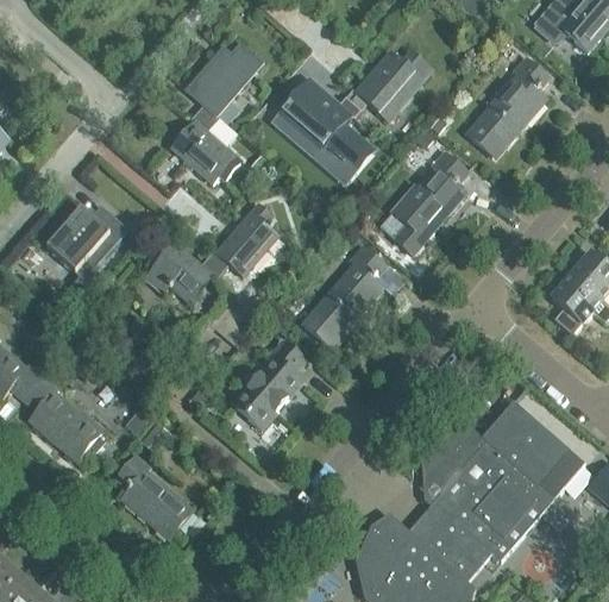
[(465,0),(460,6),(470,14),(483,0),(465,0)]
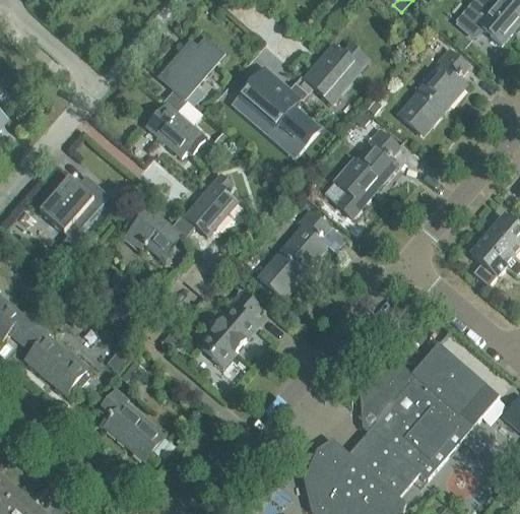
[(412,0),(401,12),(410,20),(427,0),(412,0)]
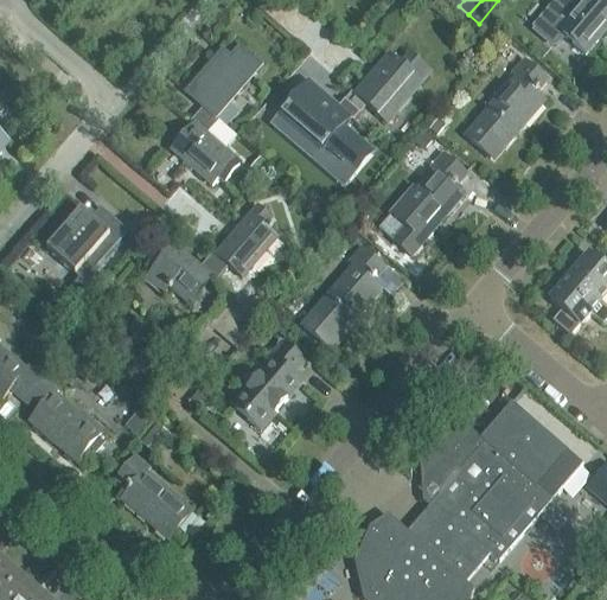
[(554,0),(536,21),(538,24),(536,26),(553,39),(564,32),(585,50),(606,23),(606,0),(579,0),(575,5),(569,0),(554,0)]
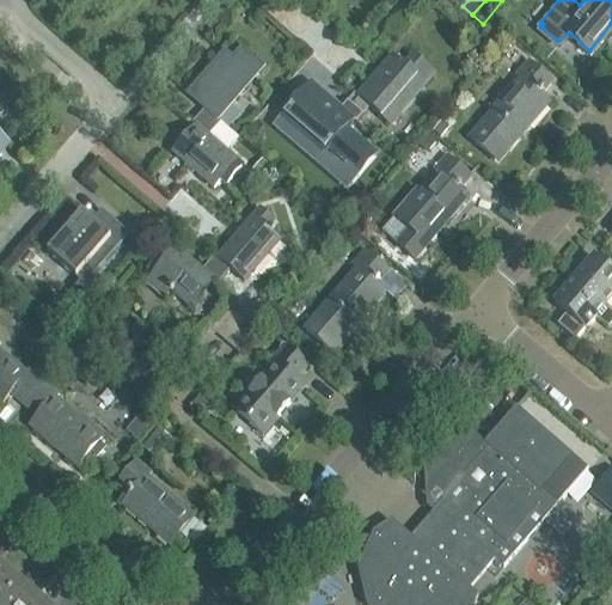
[(220,43),(181,89),(202,107),(199,111),(214,124),(220,117),(227,123),(239,109),(228,99),(261,61),(238,41),(228,50),(220,43)]
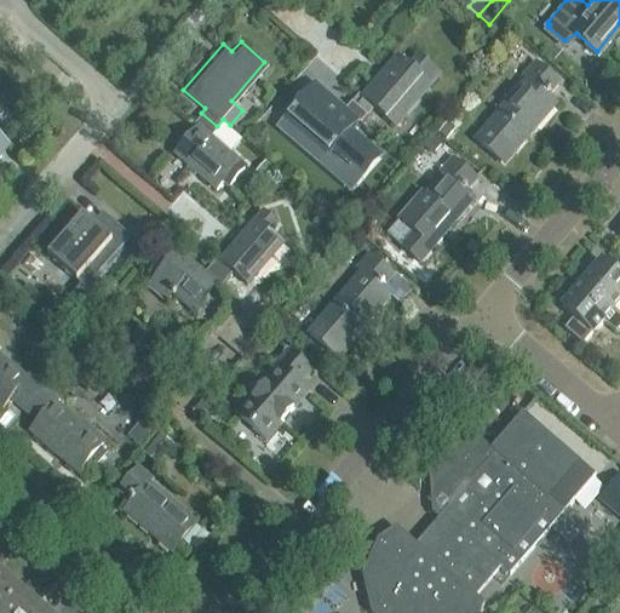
[(394,49),(351,98),(368,112),(374,104),(392,120),(437,68),(413,49),(406,58),(394,49)]
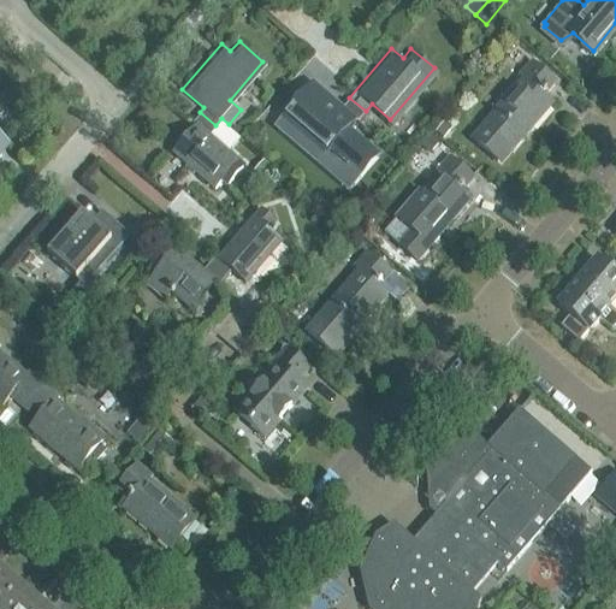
[(511,146),(552,99),(544,90),(555,77),(531,57),(519,71),(523,75),(473,135),(497,155),(508,143),(511,146)]
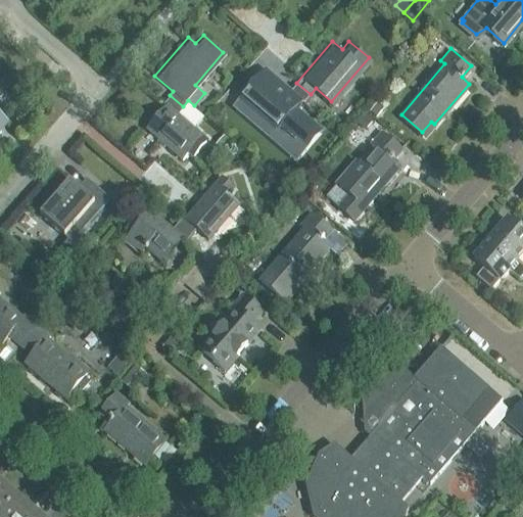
[(301,98),(304,101),(311,94),(296,83),(290,89),(267,68),(247,90),(258,100),(260,111),(272,111),(283,121),(301,98)]
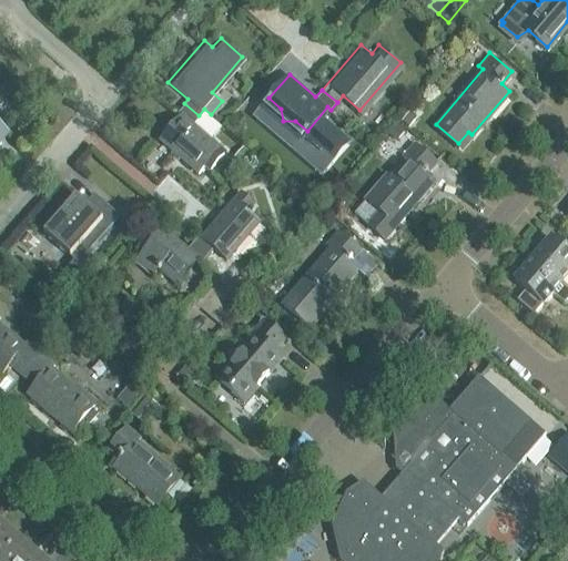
[(184,103),(156,134),(198,170),(203,164),(205,165),(221,148),(192,122),(199,115),(184,103)]
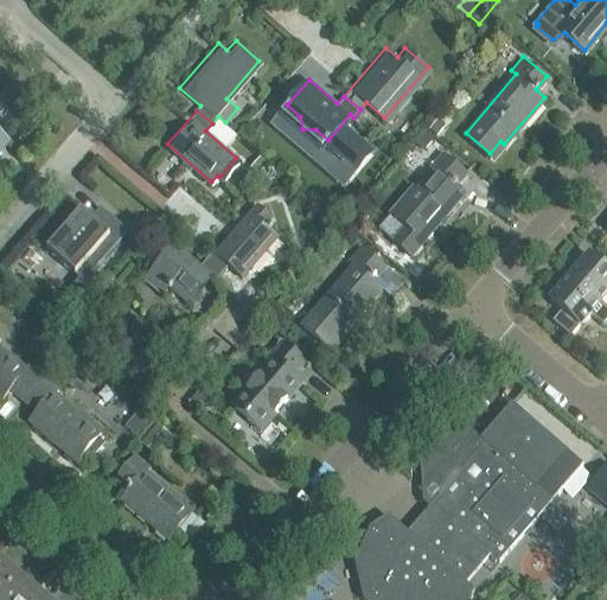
[(438,115),(429,123),(438,131),(445,121),(438,115)]
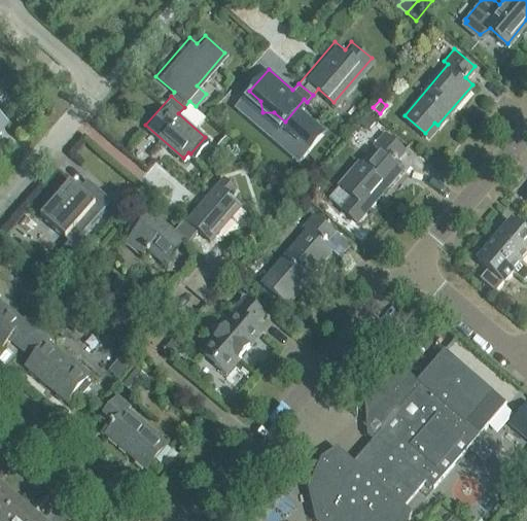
[(0,111),(0,131),(2,130),(9,119),(0,111)]
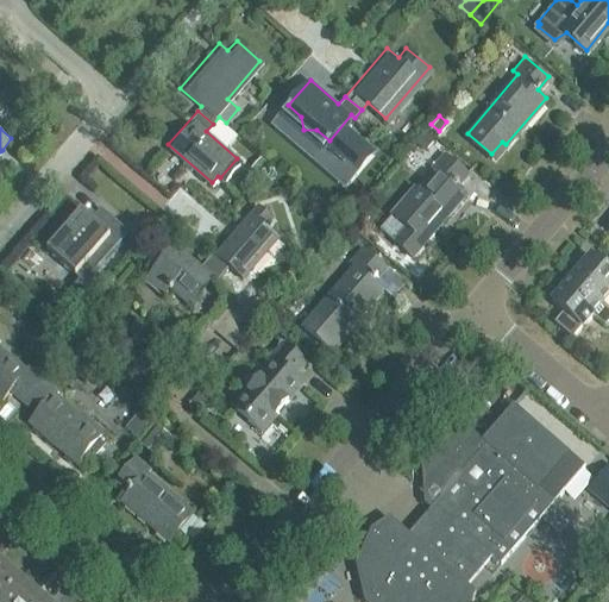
[(427,129),(418,139),(425,145),(434,135),(427,129)]
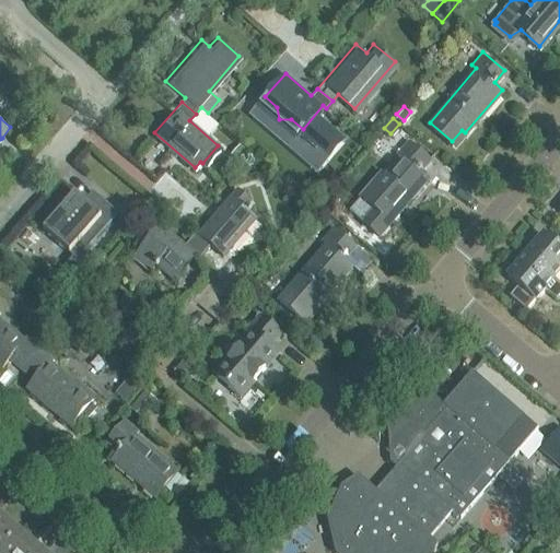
[(430,157),(409,139),(397,152),(400,155),(385,173),(381,169),(360,195),(374,207),(362,220),(378,233),(427,176),(419,169),(430,157)]
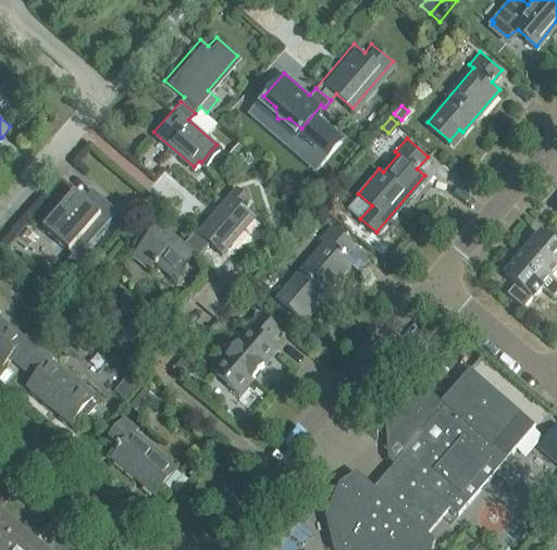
[(230,151),(237,158),(246,147),(238,140),(230,151)]
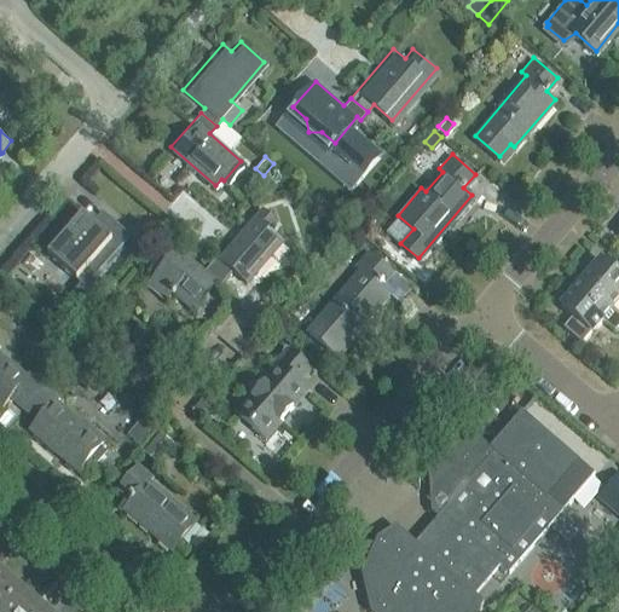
[(250,169),(238,185),(248,194),(260,179),(252,172),(250,169)]
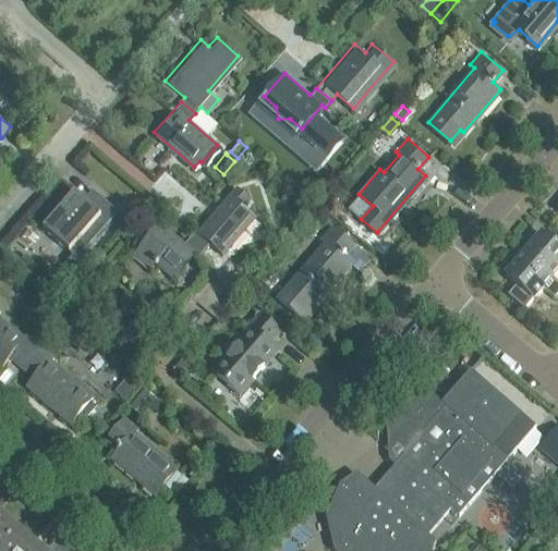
[(234,184),(189,235),(203,247),(209,241),(221,252),(254,213),(242,203),(247,196),(234,184)]
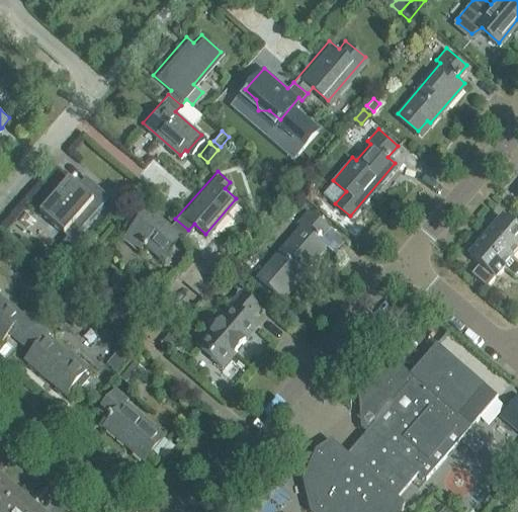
[(76,183),(69,177),(38,210),(66,234),(48,256),(58,265),(82,238),(76,232),(109,194),(85,173),(76,183)]
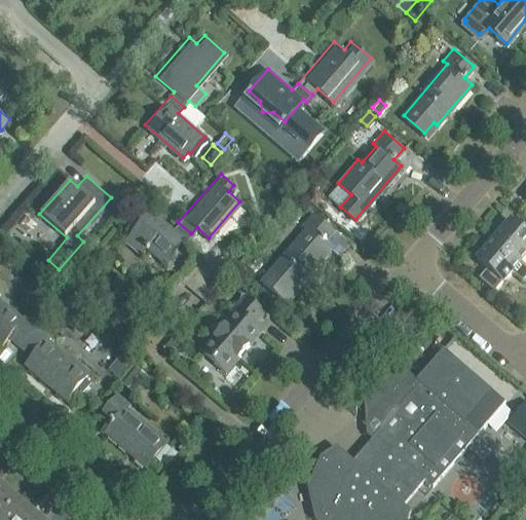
[(191,233),(178,222),(173,228),(148,208),(121,238),(138,252),(145,244),(163,260),(183,237),(186,240),(191,233)]
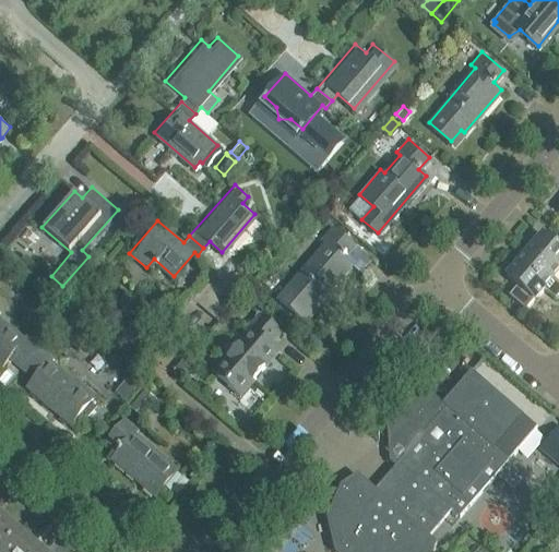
[(344,255),(355,243),(333,225),(322,238),(325,241),(278,297),(305,320),(306,319),(304,318),(352,262),(344,255)]
